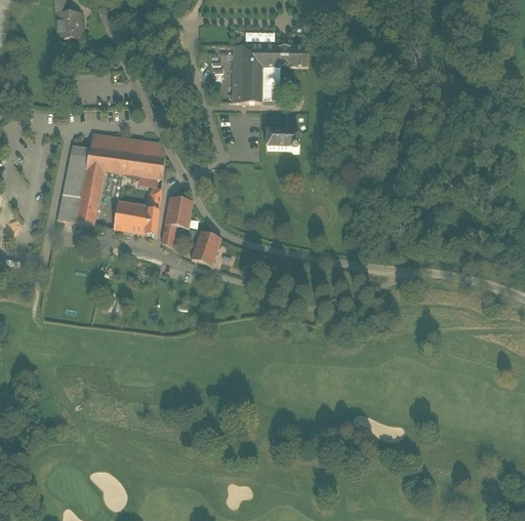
[(55,0),(56,12),(69,12),(68,0),(55,0)]
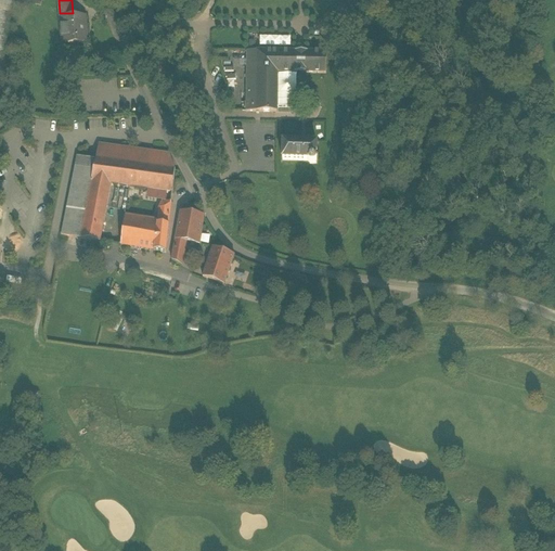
[(60,13),(62,40),(71,39),(87,38),(85,12),(73,13),(60,13)]
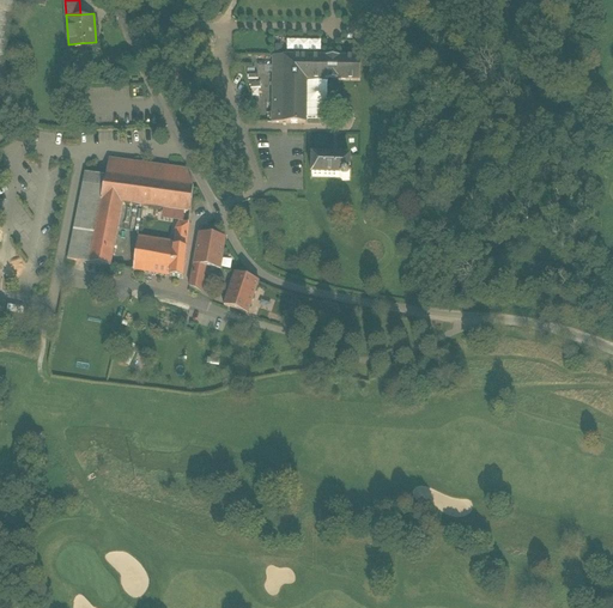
[(307,77),(328,77),(328,54),(272,53),(272,120),(305,120),(307,77)]
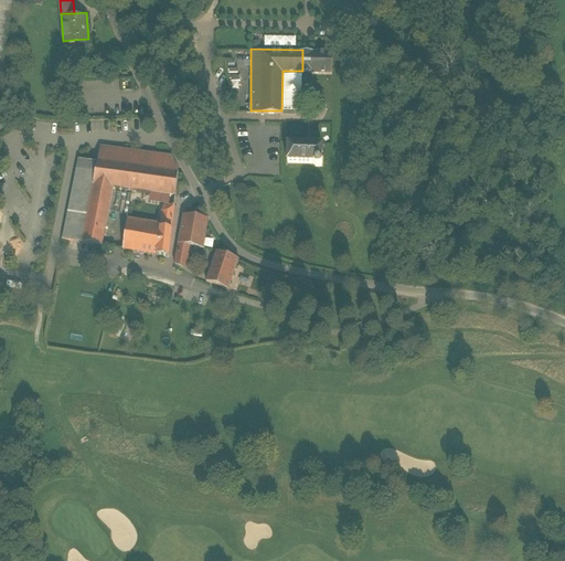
[(332,50),(310,50),(310,71),(332,72),(332,50)]
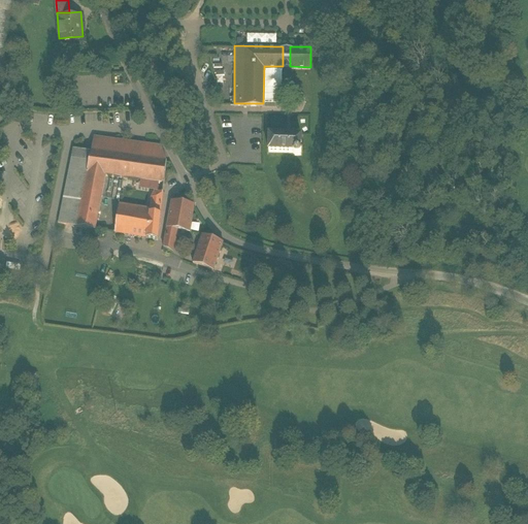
[(295,152),(298,152),(301,149),(301,145),(299,144),(301,144),(301,133),(292,132),(292,128),(291,128),(287,128),(285,128),(285,132),(269,132),(268,149),(293,149),(295,152)]
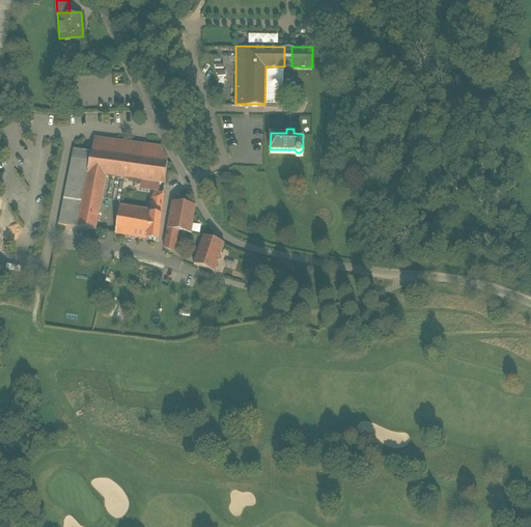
[(94,135),(91,147),(167,159),(163,145),(162,145),(94,135)]
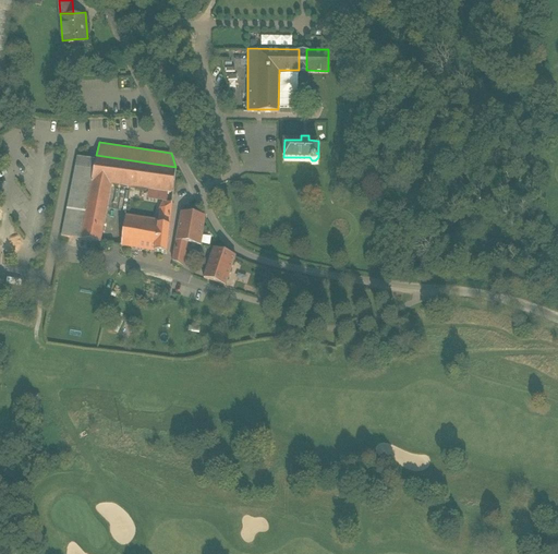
[(77,153),(75,163),(94,167),(96,157),(77,153)]
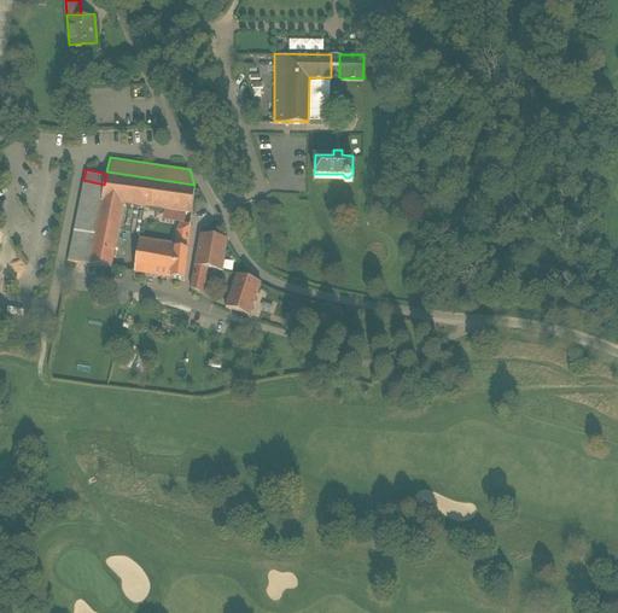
[(194,185),(106,171),(106,174),(104,185),(88,261),(111,264),(123,202),(192,211),(194,185)]
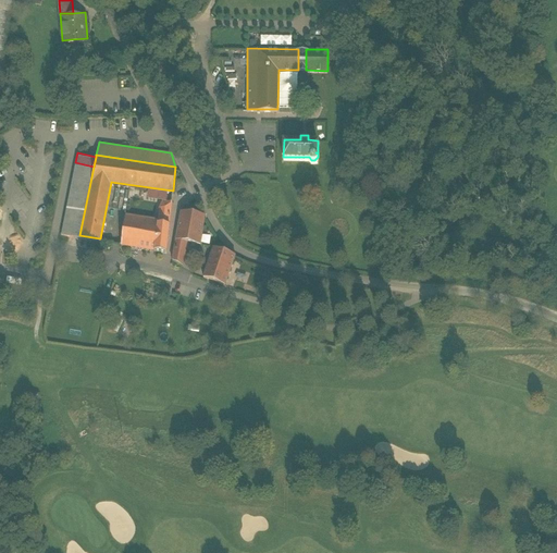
[(61,232),(79,235),(94,167),(75,162),(61,232)]
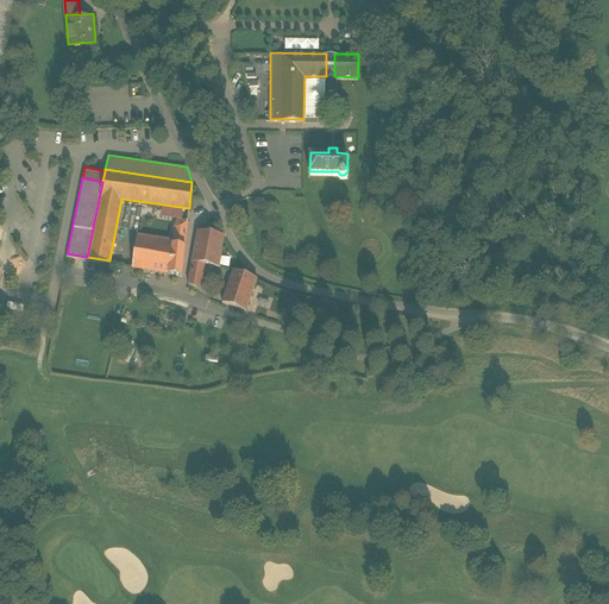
[(161,205),(159,214),(177,216),(181,216),(182,208),(161,205)]
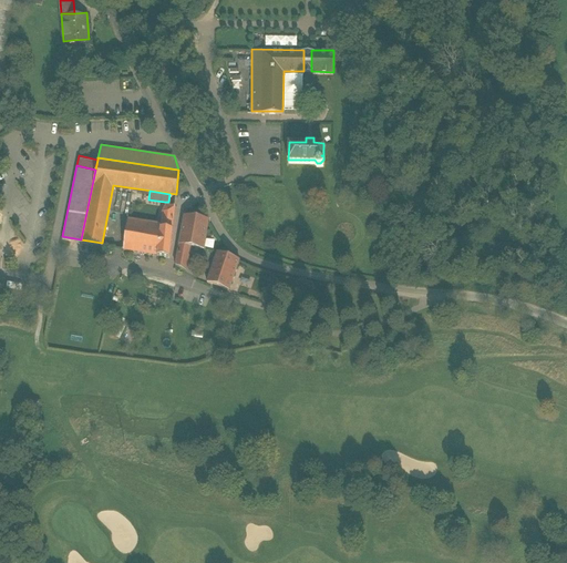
[(123,247),(169,254),(172,226),(175,203),(168,202),(165,202),(162,210),(161,221),(148,219),(145,242),(124,238),(123,247)]
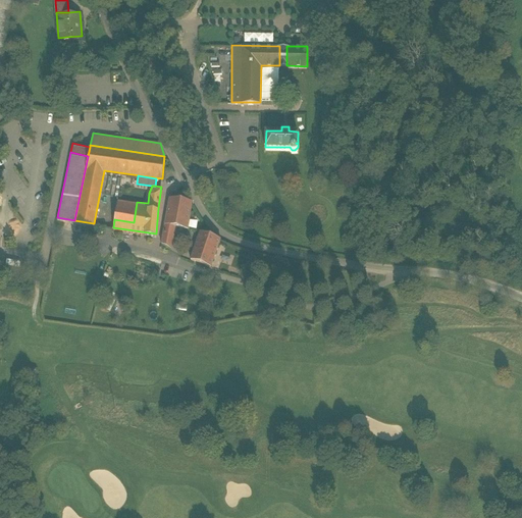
[(169,196),(164,222),(175,224),(188,226),(192,199),(169,196)]
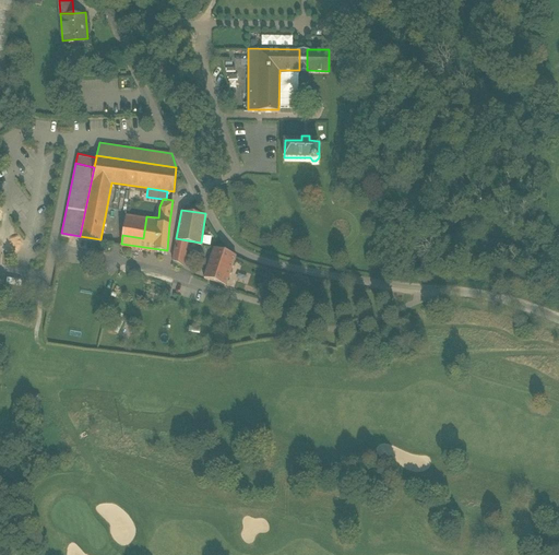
[(122,235),(143,238),(146,216),(126,213),(122,235)]
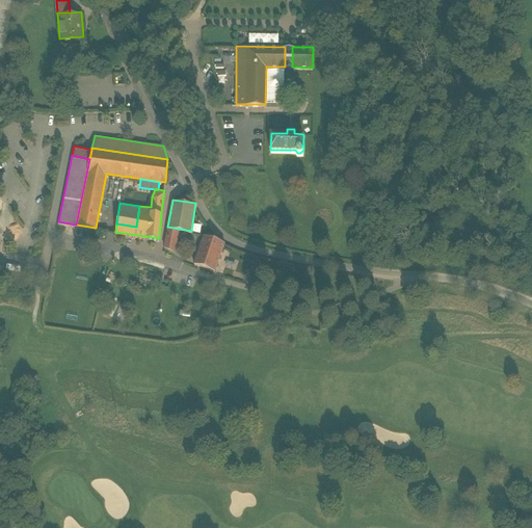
[(175,251),(179,229),(167,227),(164,245),(175,251)]
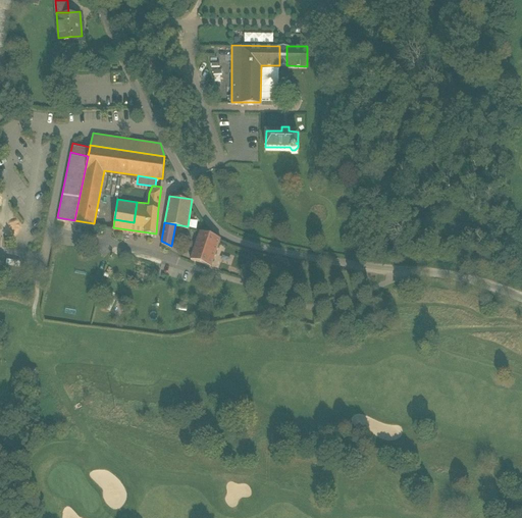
[(190,257),(211,264),(220,237),(200,229),(190,257)]
